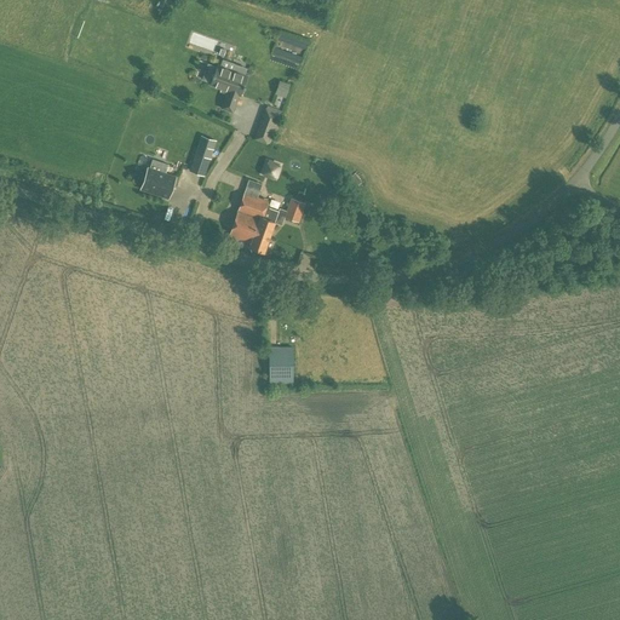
[(293,45),(305,50),(308,44),(296,39),(293,45)]
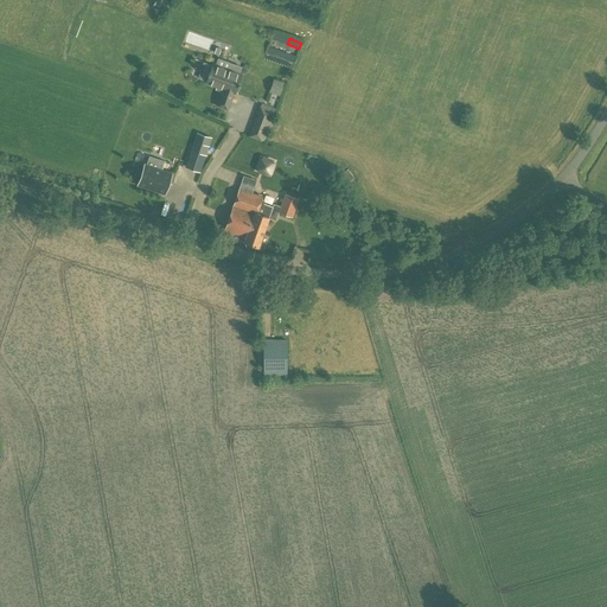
[(269,46),(267,53),(295,62),(296,55),(269,46)]
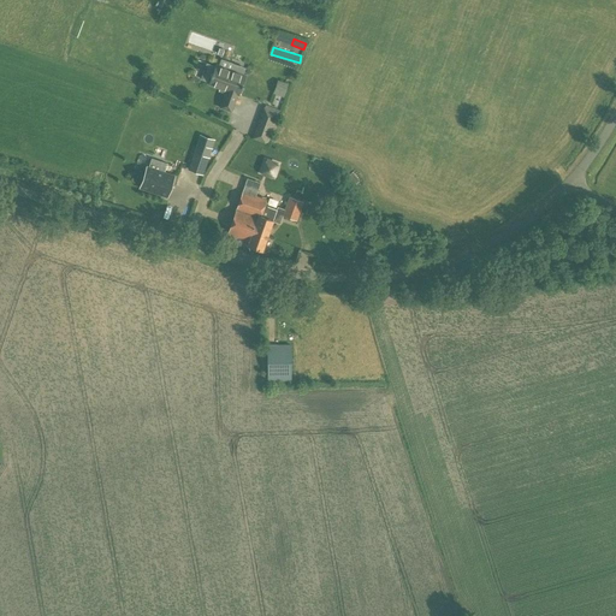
[(220,107),(231,112),(236,98),(234,98),(235,94),(238,95),(242,87),(242,88),(244,83),(243,83),(246,75),(231,70),(234,64),(221,60),(219,65),(215,64),(213,72),(212,72),(211,76),(208,84),(226,90),(220,107)]
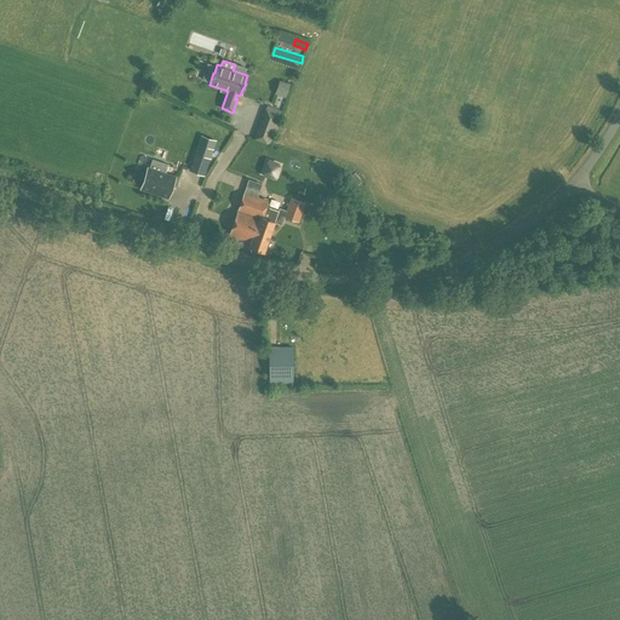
[(279,86),(276,93),(287,97),(290,90),(279,86)]
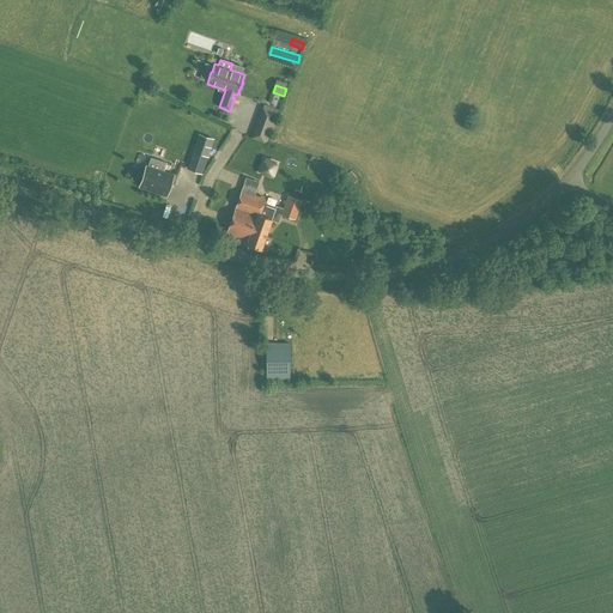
[(258,122),(252,137),(266,143),(272,127),(258,122)]
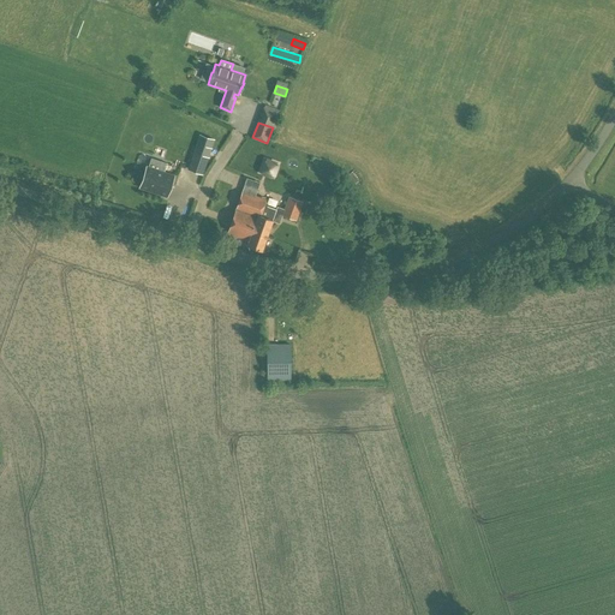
[(203,174),(215,139),(198,133),(187,169),(203,174)]
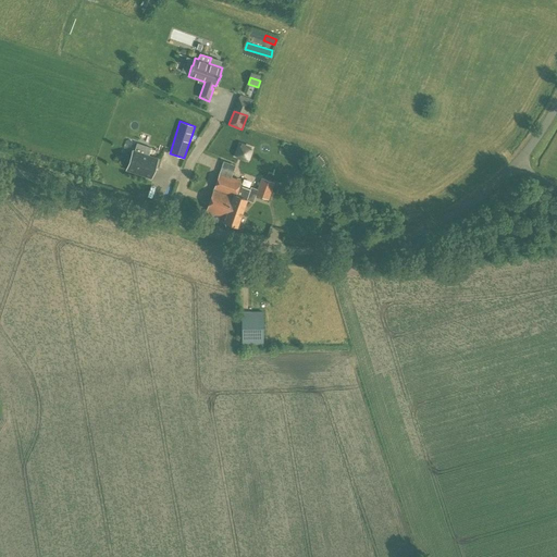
[(252,147),(240,141),(235,157),(247,161),(252,147)]
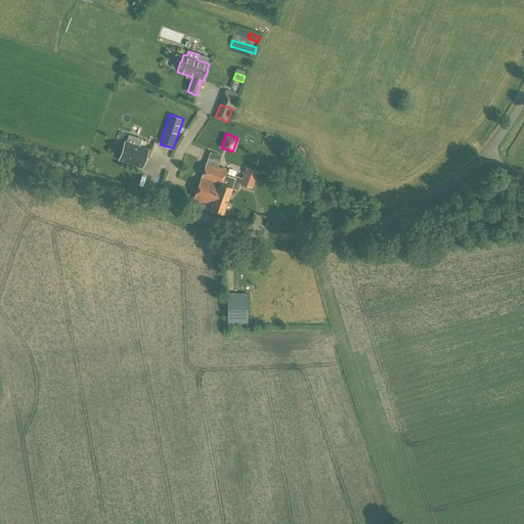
[(148,149),(125,142),(119,160),(142,167),(148,149)]
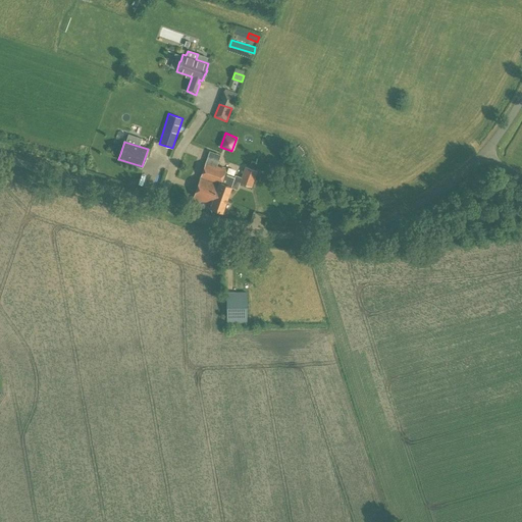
[(210,205),(209,208),(221,212),(231,187),(235,177),(224,174),(226,169),(206,162),(192,198),(210,205)]
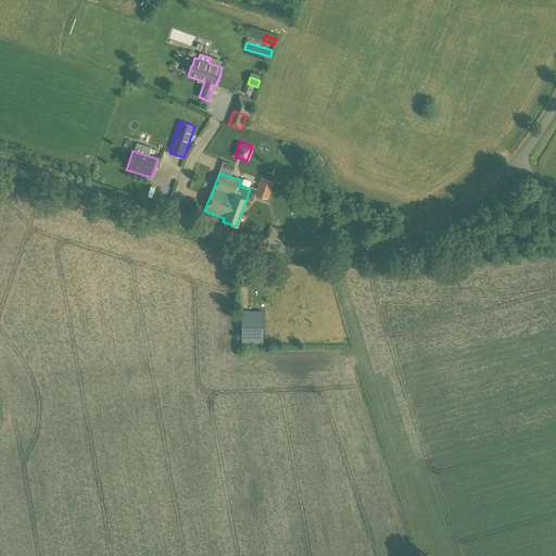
[(267,199),(268,193),(269,193),(274,182),(261,178),(255,194),(267,199)]
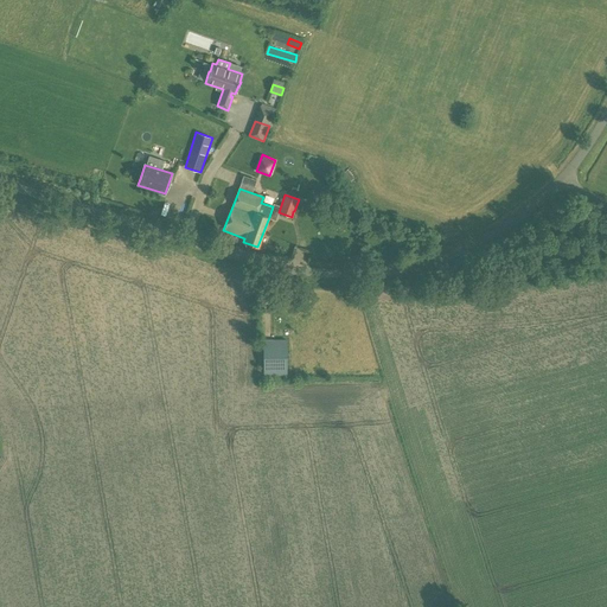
[(283,375),(282,352),(261,351),(261,374),(283,375)]
